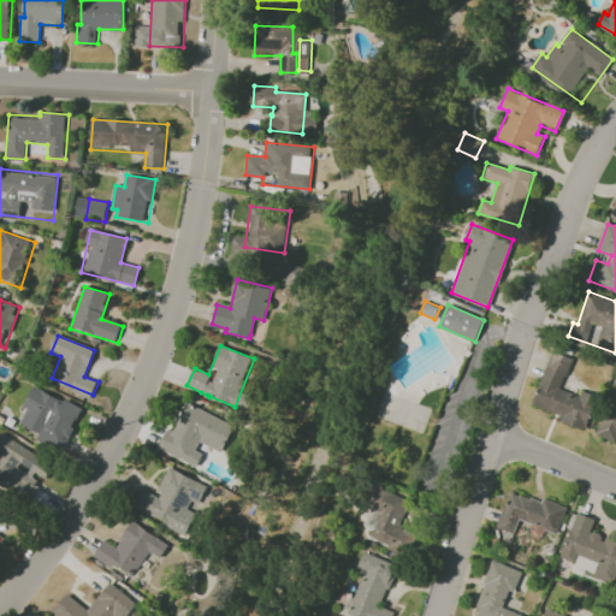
[(554,355),(570,361),(560,389),(579,396),(580,392),(598,400),(586,431),(556,419),(558,413),(534,403),(554,355)]
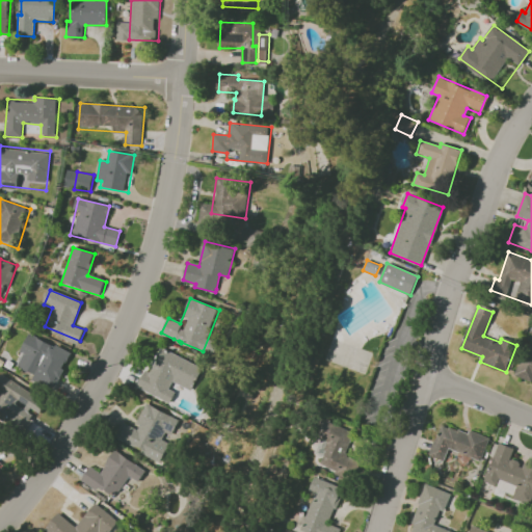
[(27,333),(64,351),(62,357),(65,360),(57,377),(56,378),(33,368),(31,373),(17,366),(24,352),(19,350),(27,333)]
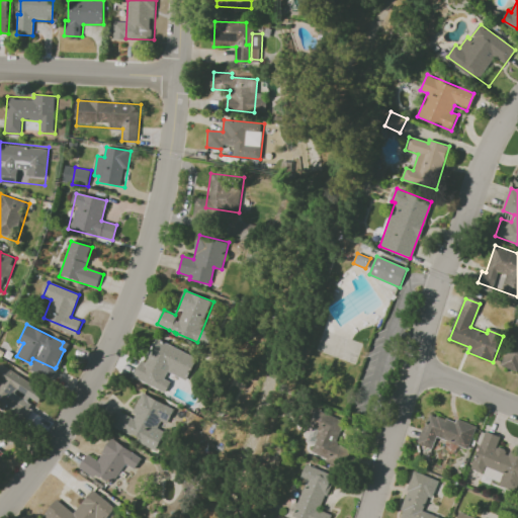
[(512,336),(517,338),(517,370),(501,363),(512,336)]
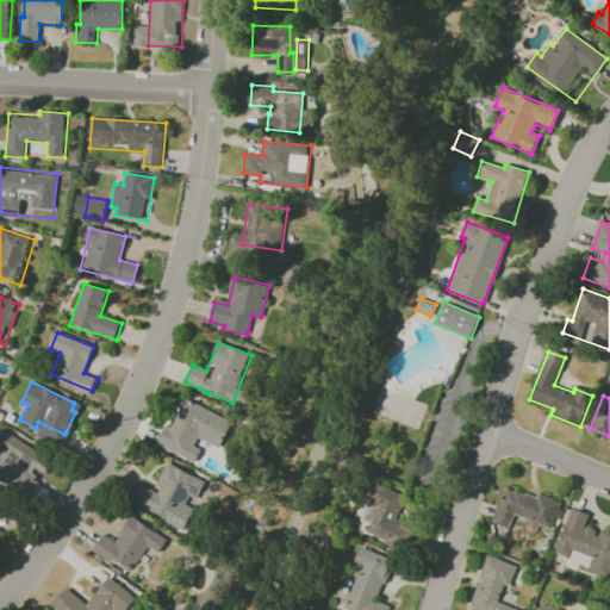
[(198,404),(238,425),(223,454),(213,449),(205,465),(215,470),(211,478),(172,458),(173,453),(155,443),(166,424),(184,434),(198,404)]
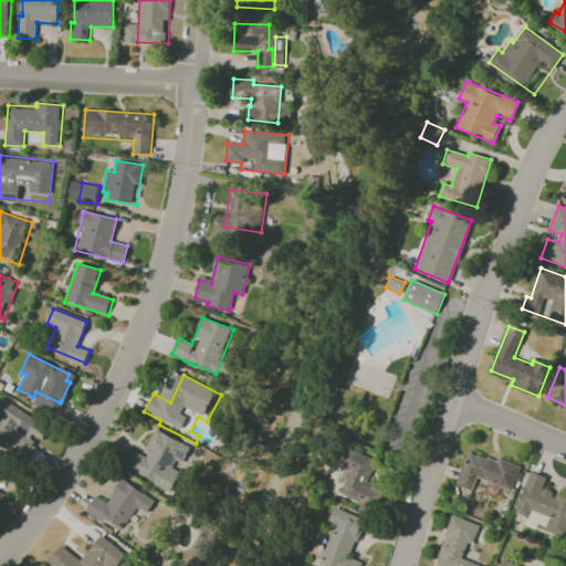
[(0,402),(2,399),(38,421),(30,431),(20,426),(16,432),(0,421),(0,415),(1,413),(0,412),(0,402)]
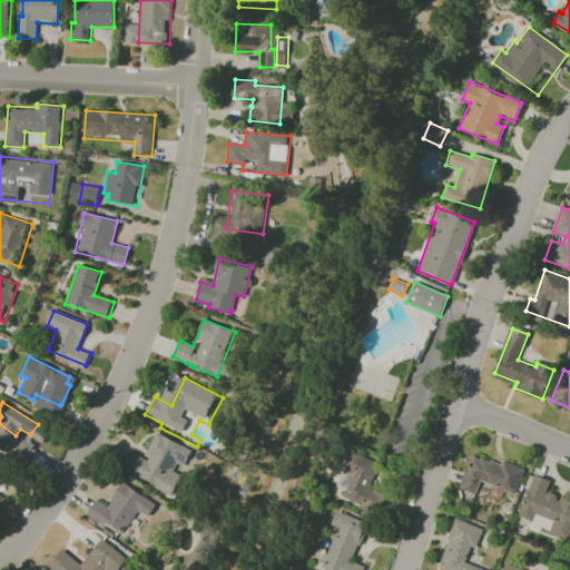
[(157,433),(190,450),(184,463),(178,461),(174,471),(183,475),(174,493),(124,467),(131,452),(148,461),(154,449),(150,446),(157,433)]
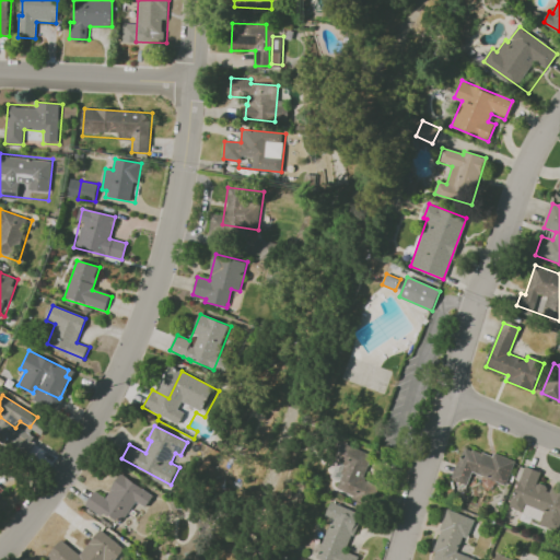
[(336,489),(368,503),(375,485),(363,480),(373,455),(342,442),(335,459),(346,464),(336,489)]
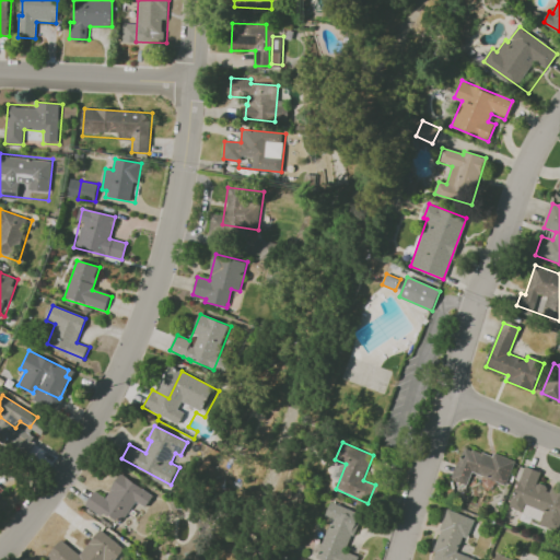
[(514,461),(493,453),(491,456),(463,446),(451,479),(467,486),(471,473),(505,485),(514,461)]
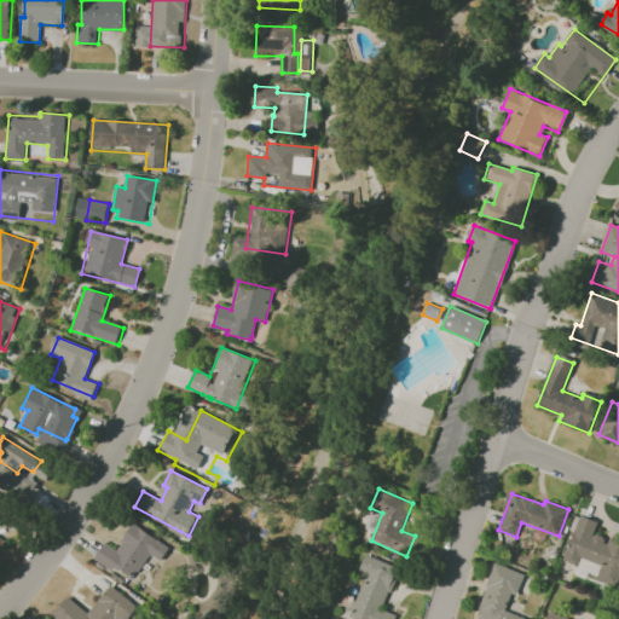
[(617,588),(618,579),(618,542),(606,537),(594,532),(597,521),(578,514),(562,561),(586,570),(588,568),(596,571),(594,579),(617,588)]
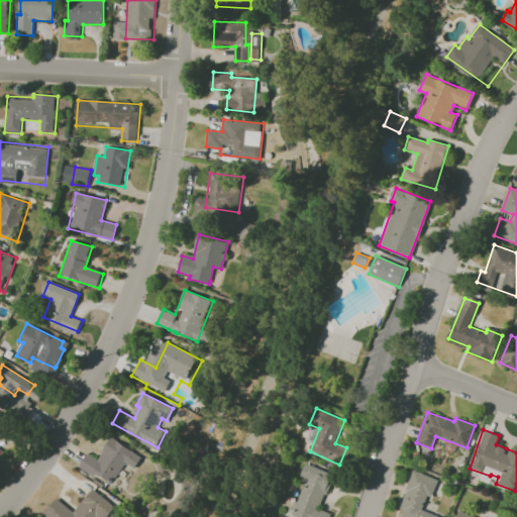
[(111,437),(140,456),(133,467),(125,461),(107,488),(78,469),(88,454),(96,459),(111,437)]
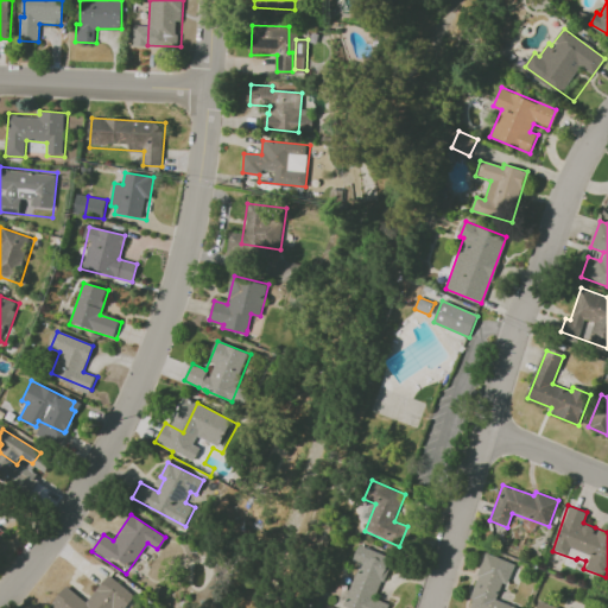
[(391,557),(359,544),(353,561),(359,562),(342,607),(343,607),(386,607),(388,603),(377,599),(391,557)]
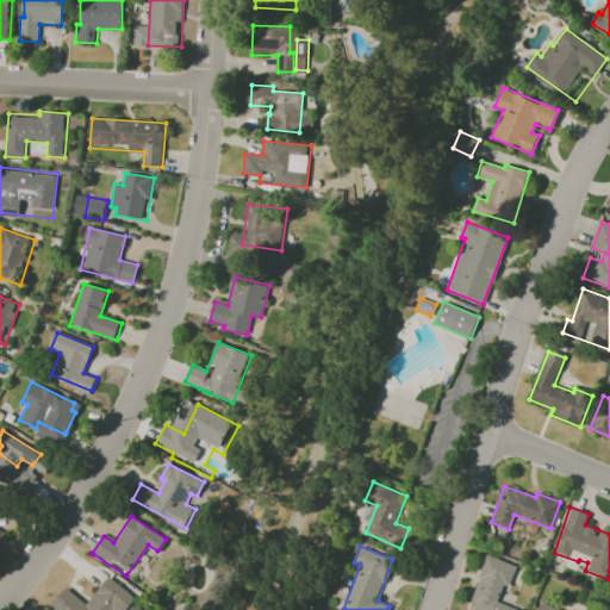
[(511,564),(487,554),(467,609),(518,609),(497,602),(511,564)]
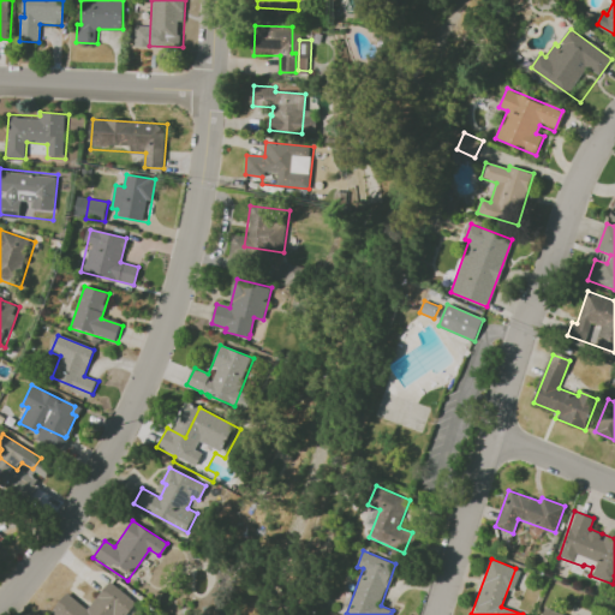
[(109,581),(136,601),(125,614),(52,614),(49,613),(65,592),(89,609),(109,581)]
